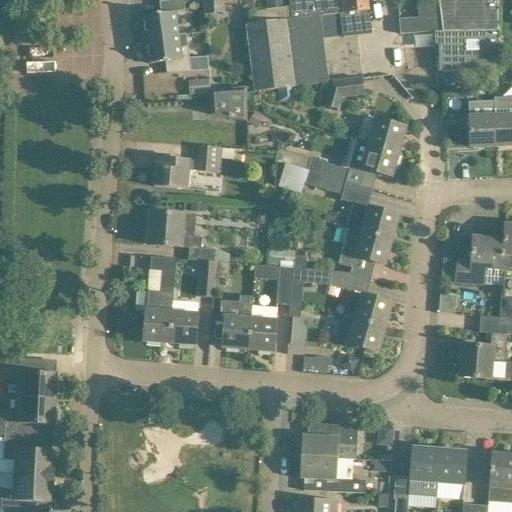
[(146,41),(186,36),(186,35),(178,36),(175,13),(185,12),(183,0),(179,0),(159,3),(161,15),(143,17),(146,41)]
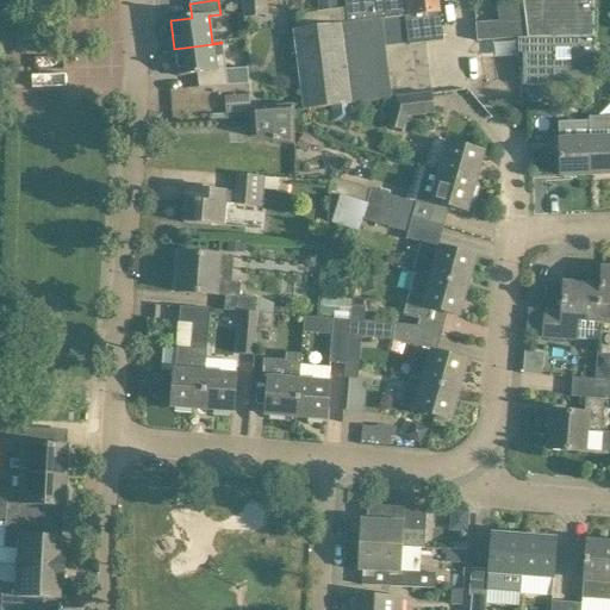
[(266,0),(241,0),(243,18),(267,16),(266,0)]
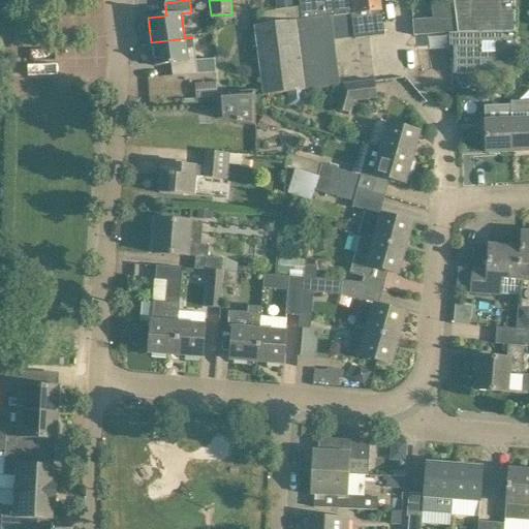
[(275,0),(276,9),(301,8),(299,0),(275,0)]
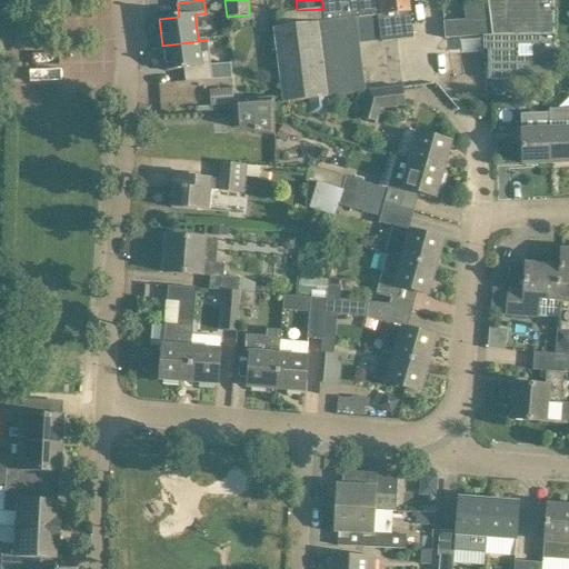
[(359,18),(378,16),(381,41),(412,38),(409,12),(407,0),(321,0),(323,9),(323,10),(325,20),(359,16),(359,18)]
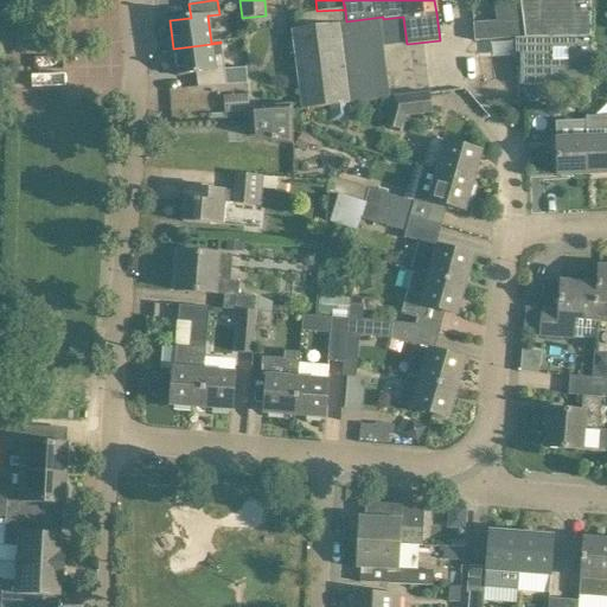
[(518,0),(522,23),(523,38),(541,38),(590,38),(589,0),(518,0)]
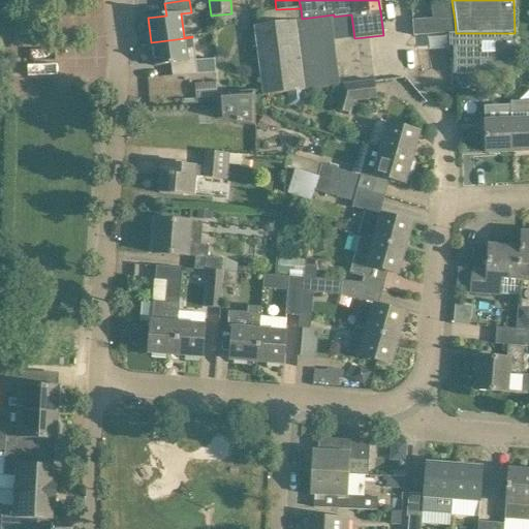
[(301,9),(259,12),(260,26),(302,20),(302,19),(301,9)]
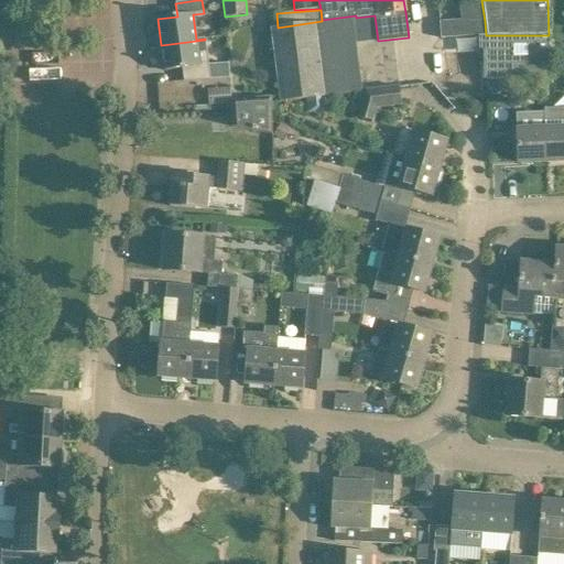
[(306,98),(325,96),(362,91),(356,43),(378,41),(375,15),(356,18),(356,15),(322,20),(322,21),(278,28),(272,28),(281,101),(306,98)]
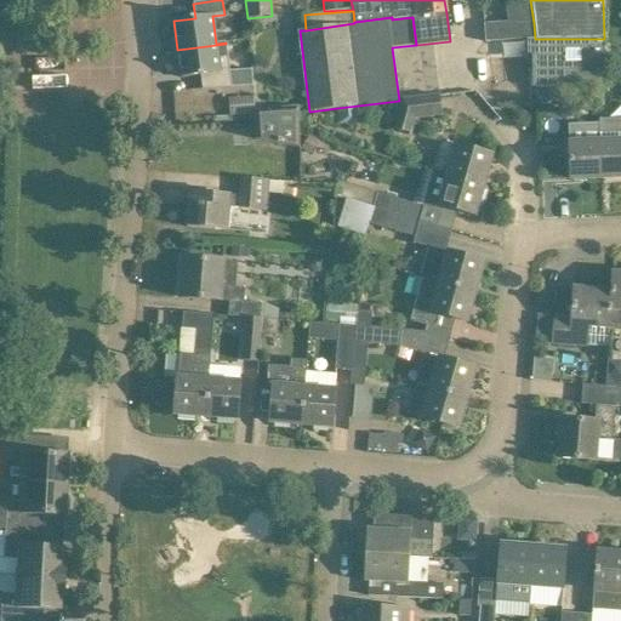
[(534,23),(484,26),(485,43),(535,39),(534,23)]
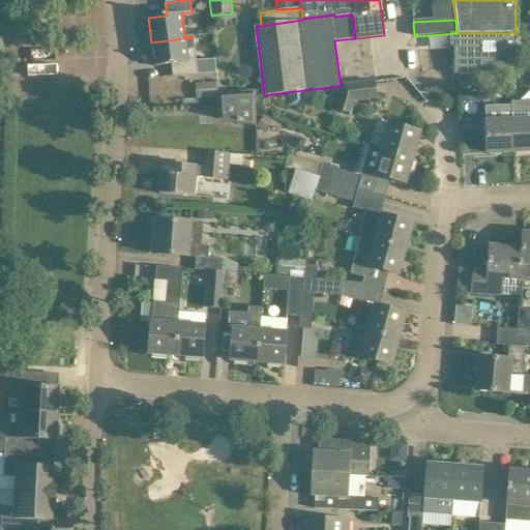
[(457,33),(458,76),(482,75),(516,72),(516,33),(472,33),(457,33)]
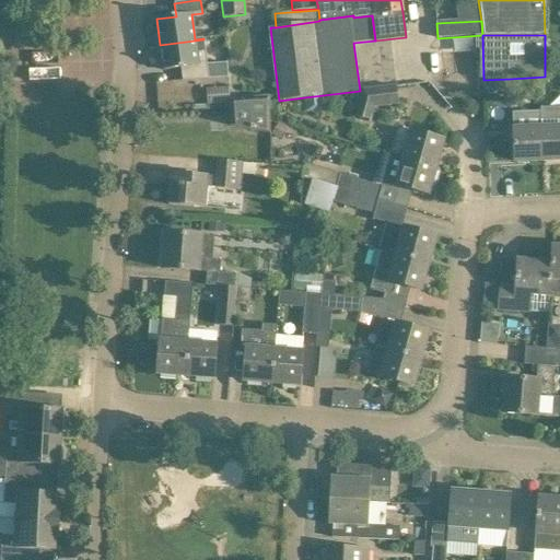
[(203,39),(160,45),(164,70),(181,68),(183,81),(209,79),(203,39)]
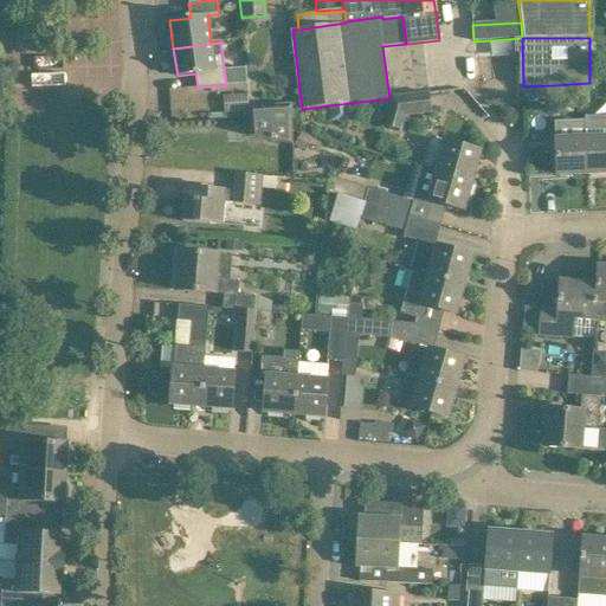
[(552,85),(523,86),(523,102),(552,101),(552,85)]
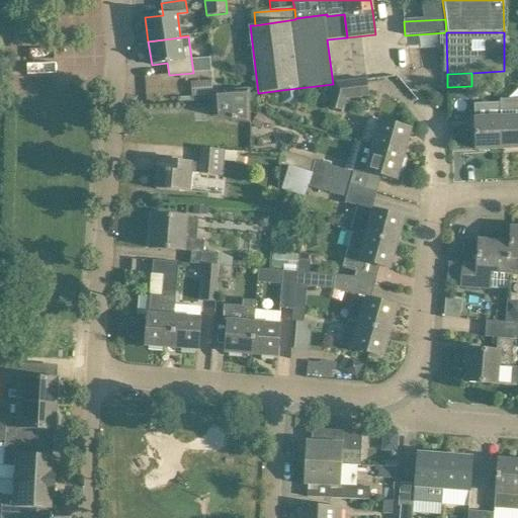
[(367,80),(338,83),(331,108),(342,111),(346,98),(368,95),(367,80)]
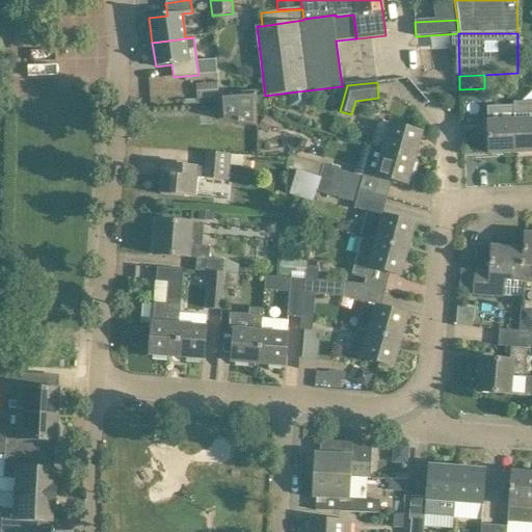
[(307,90),(289,92),(290,107),(309,105),(307,90)]
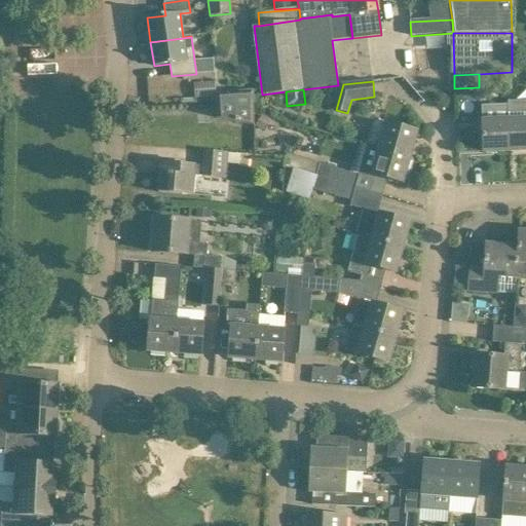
[(217,119),(237,123),(254,125),(254,90),(235,92),(215,94),(217,119)]
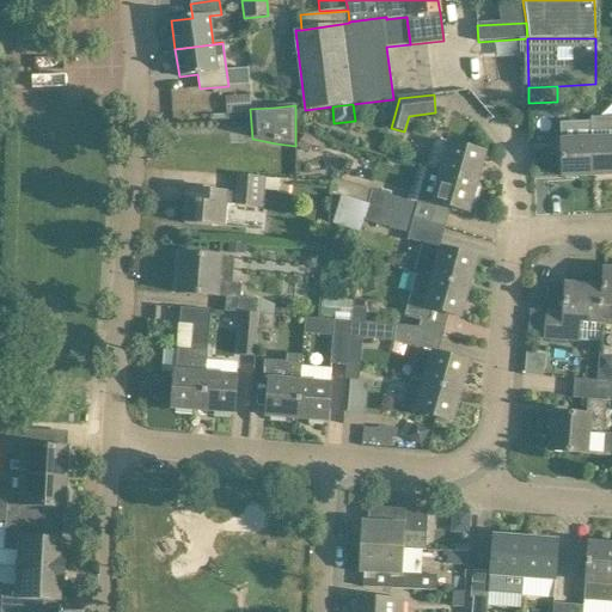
[(611,117),(589,118),(591,140),(592,176),(611,175),(611,117)]
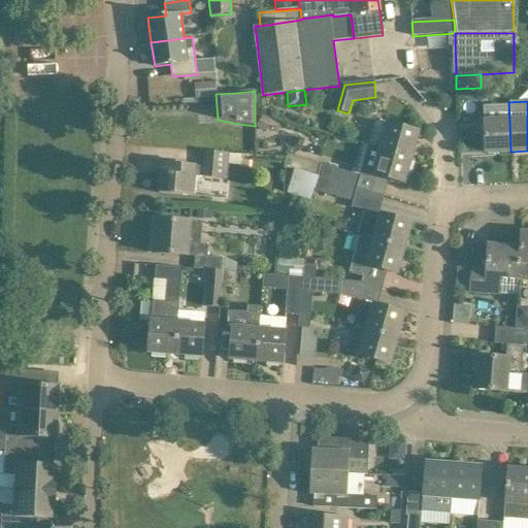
[(256,128),(266,133),(272,122),(263,116),(256,128)]
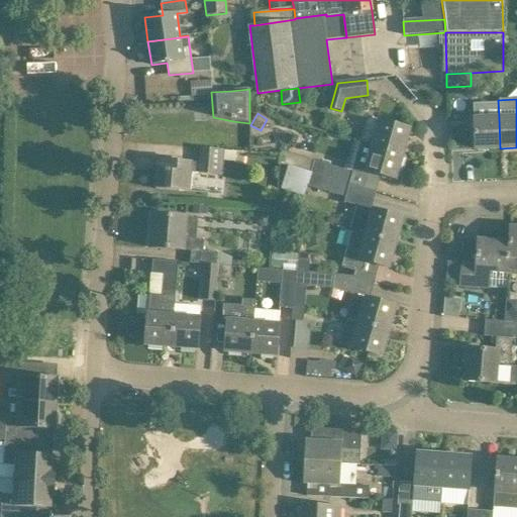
[(367,118),(359,142),(374,146),(402,154),(409,130),(381,122),(367,118)]
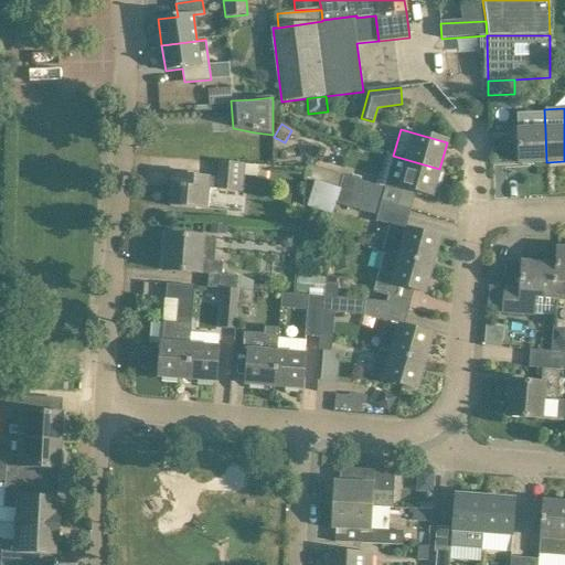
[(546,162),(545,129),(518,130),(519,163),(546,162)]
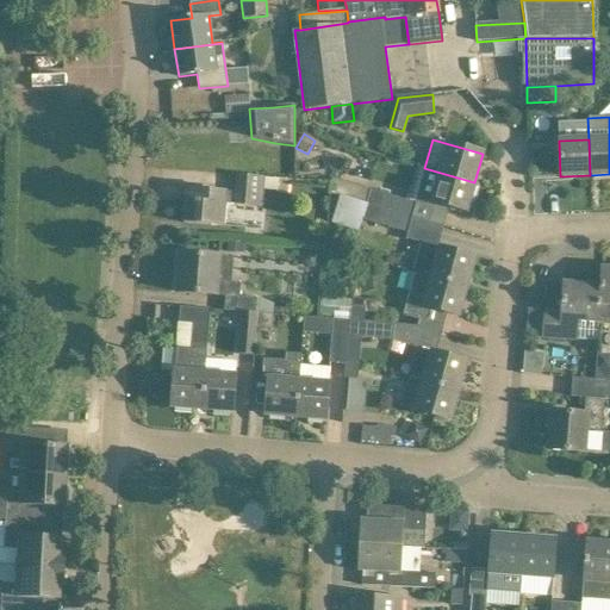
[(328,192),(340,195),(414,217),(418,198),(466,212),(467,209),(470,210),(473,207),(477,198),(474,194),(471,193),(474,182),(441,173),(424,168),(416,166),(406,200),(331,179),(328,192)]
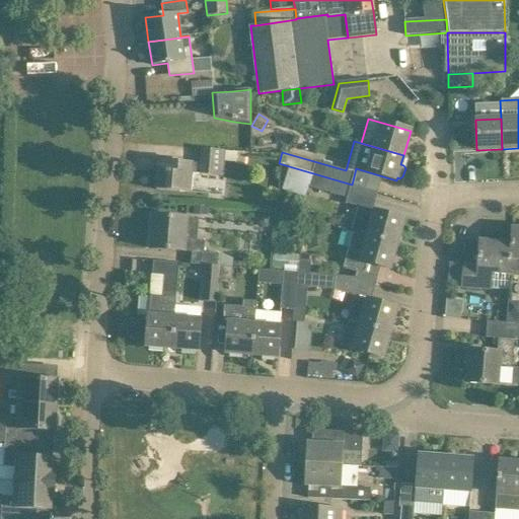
[(156,191),(175,192),(191,193),(193,174),(222,176),(224,161),(225,151),(202,149),(201,164),(171,162),(171,159),(158,157),(156,191)]
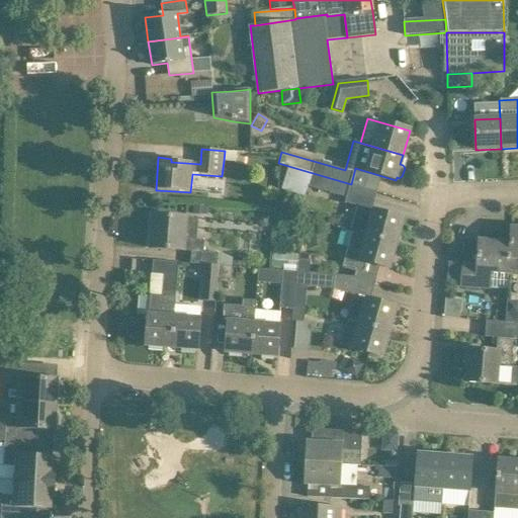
[(225,151),(224,161),(234,161),(234,163),(243,164),(244,153),(225,151)]
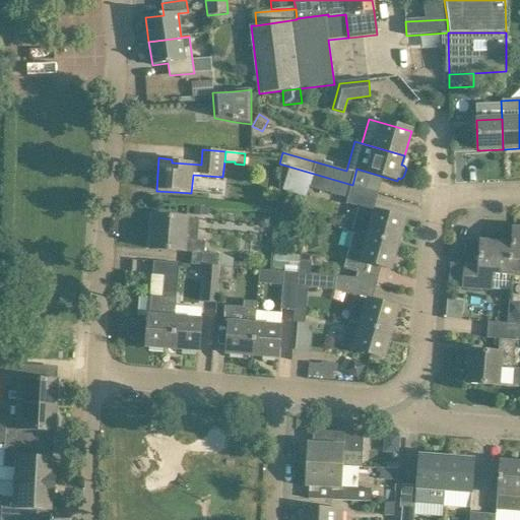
[(352,185),(289,167),(281,191),(306,198),(309,188),(348,199),(352,185)]
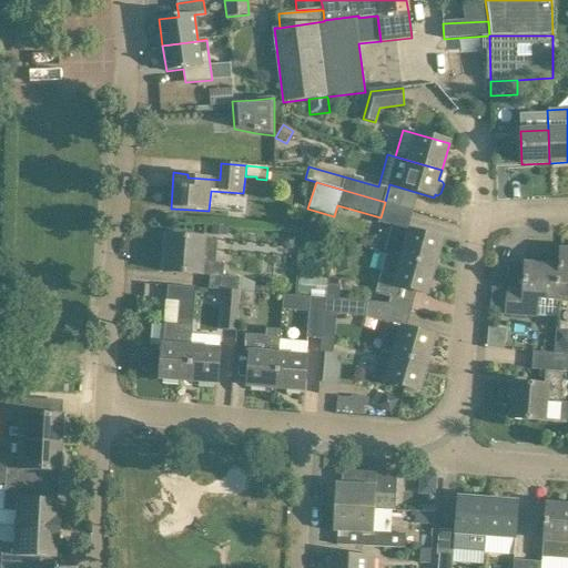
[(225,227),(212,226),(212,234),(224,235),(225,227)]
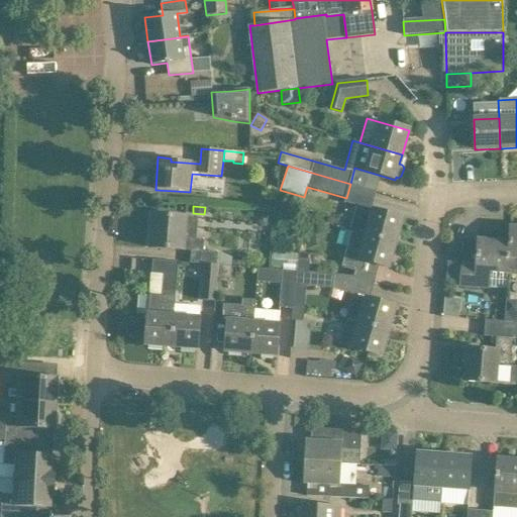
[(358,206),(351,230),(395,243),(403,218),(375,211),(358,206)]
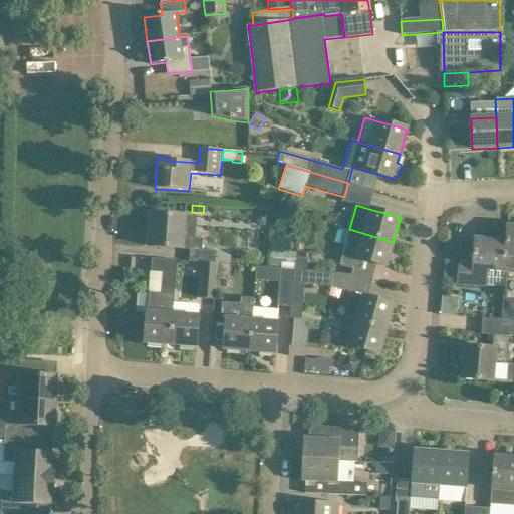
[(153,214),(150,247),(170,249),(190,250),(189,262),(204,263),(215,264),(216,251),(202,250),(203,238),(195,237),(197,218),(184,217),(173,215),(153,214)]
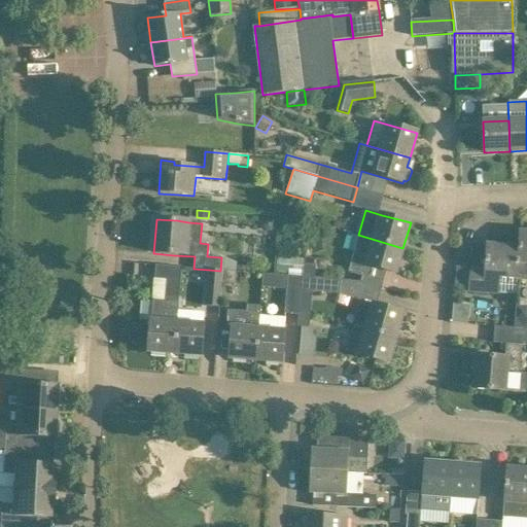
[(265,223),(264,227),(268,232),(272,232),(276,229),(276,223),(273,220),(268,220),(265,223)]
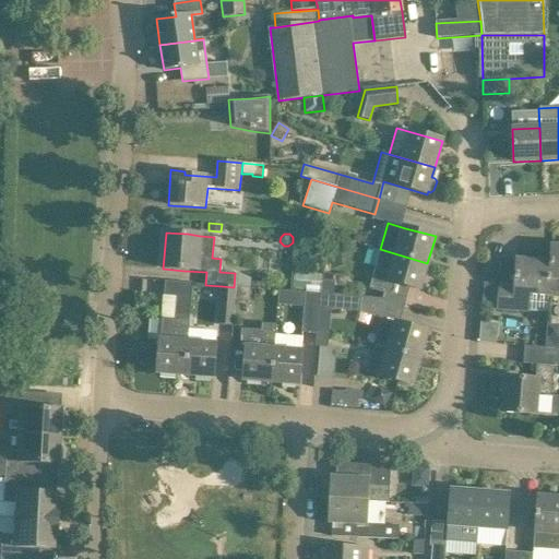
[(549,281),(551,247),(550,263),(516,260),(514,285),(499,284),(497,309),(519,311),(546,313),(548,297),(549,281)]
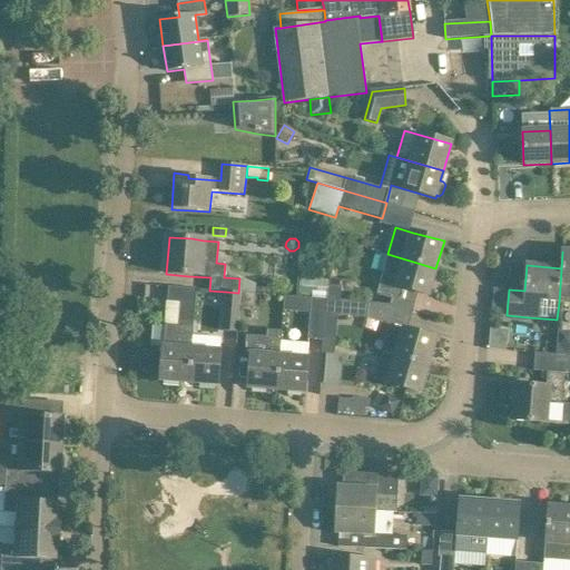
[(569,252),(562,252),(560,286),(559,303),(569,303),(569,252)]
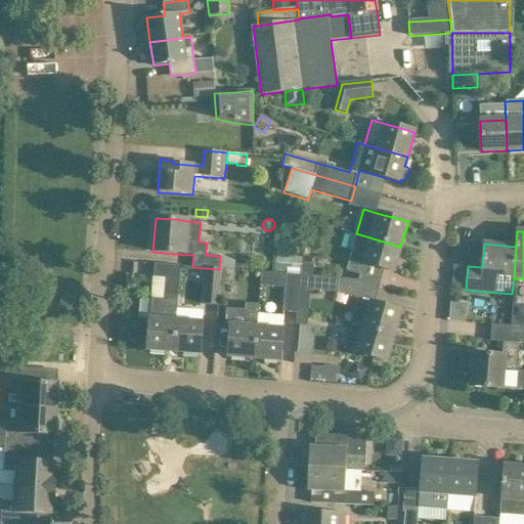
[(400,247),(356,233),(356,234),(346,271),(360,275),(363,263),(393,272),(400,247)]
